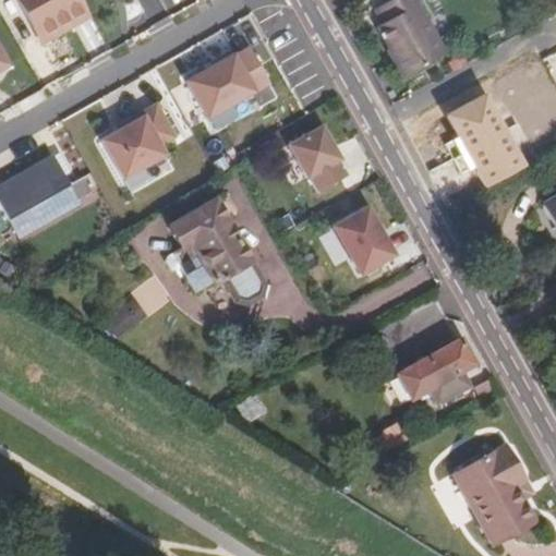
[(12,0),(38,46),(92,16),(81,0),(12,0)]
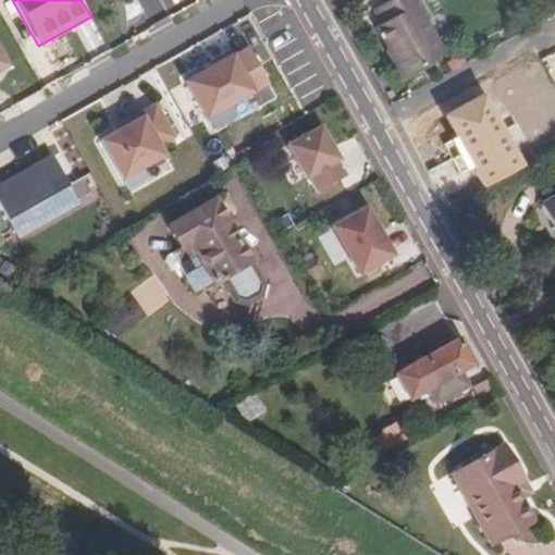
[(383,0),(372,7),(381,22),(375,26),(392,56),(390,58),(401,76),(442,52),(412,0),(383,0)]
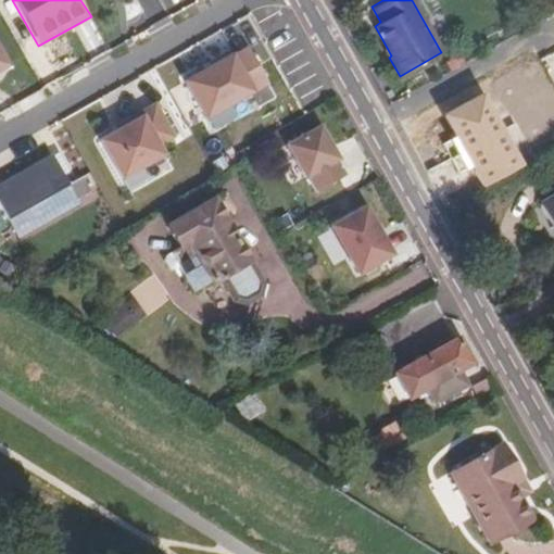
[(185,79),(206,118),(254,93),(233,54),(185,79)]
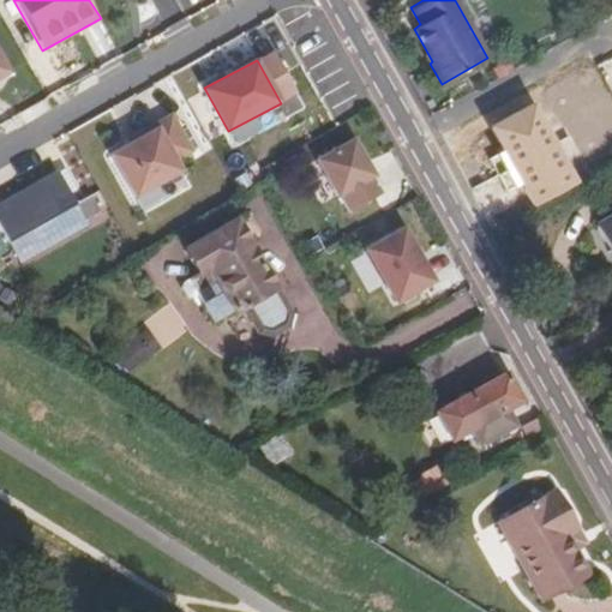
[(135,195),(203,156),(177,109),(108,149),(135,195)]
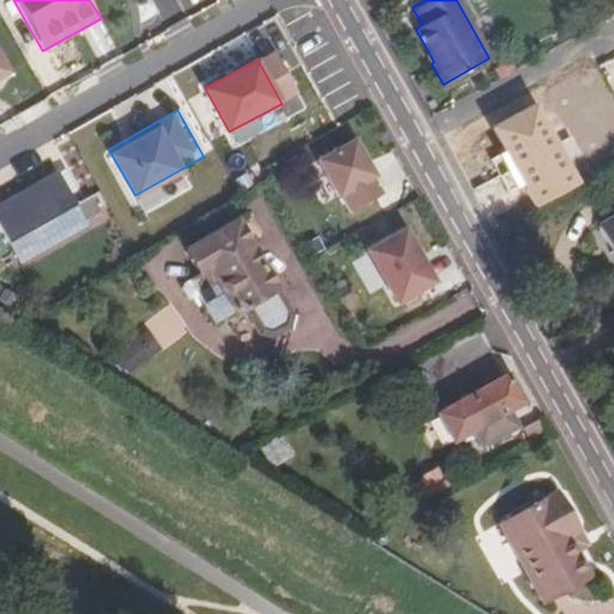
[(319,152),(346,211),(387,193),(359,133),(319,152)]
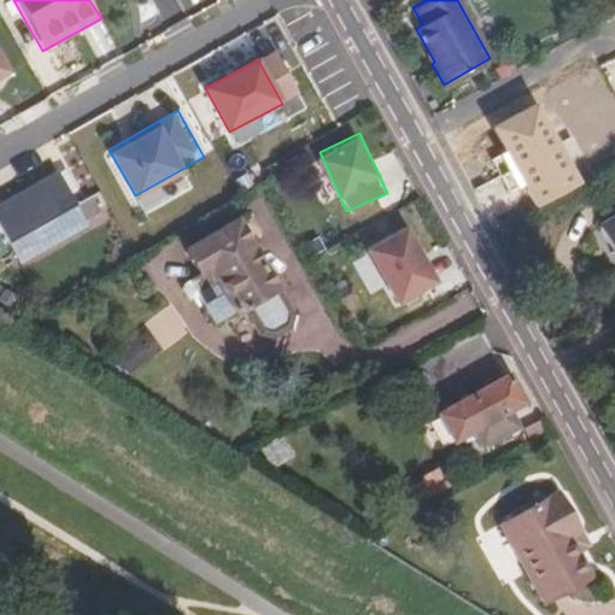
[(0,226),(9,242),(59,217),(80,209),(86,220),(103,210),(93,194),(76,203),(58,173),(0,204),(0,226)]
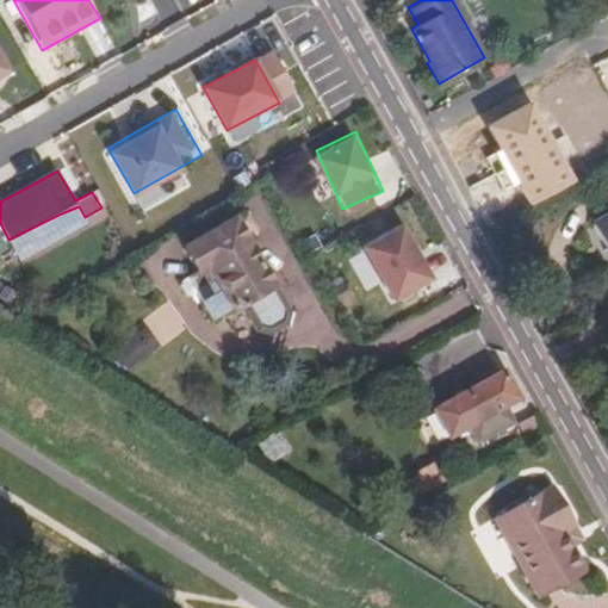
[(79,206),(59,215),(69,234),(88,224),(85,217),(79,206)]
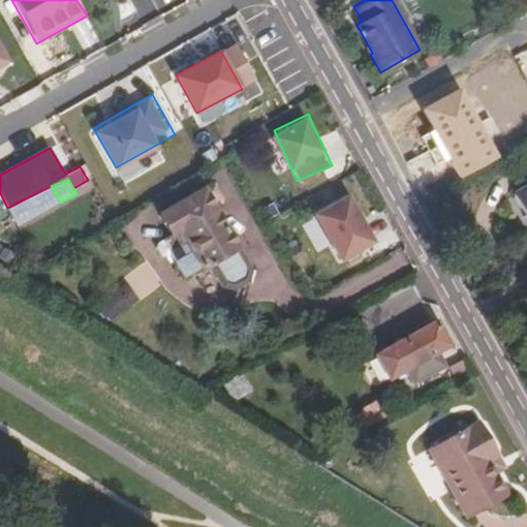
[(526,185),(517,192),(526,209),(526,185)]
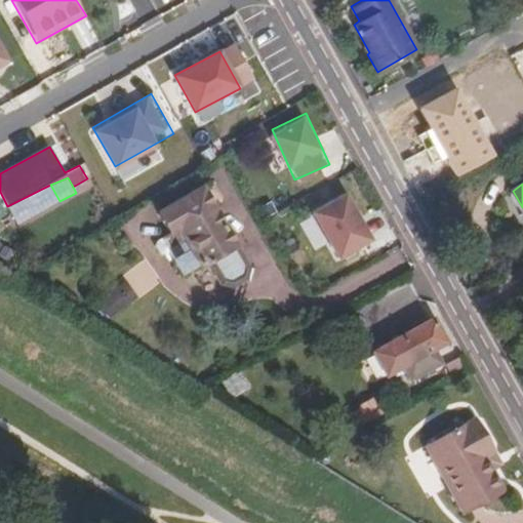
[(169,236),(160,240),(169,254),(180,276),(191,270),(193,273),(210,264),(224,284),(234,286),(246,280),(247,271),(235,246),(214,208),(220,205),(209,186),(203,190),(202,189),(157,214),(169,236)]
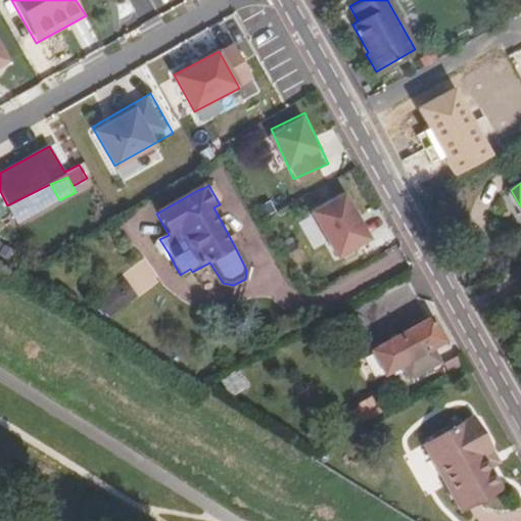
[(309,208),(338,256),(374,235),(344,187),(309,208)]
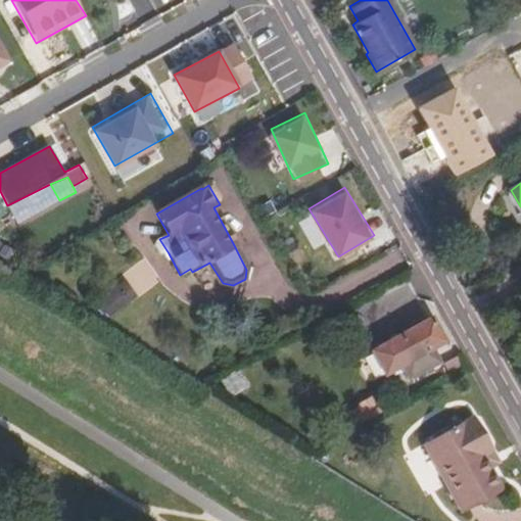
[(164,255),(169,253),(159,239),(157,241),(155,247),(159,254),(164,255)]
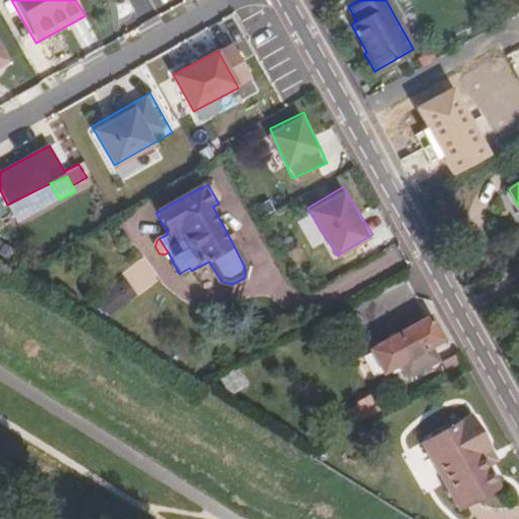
[(120,285),(116,287),(127,302),(131,299),(120,285)]
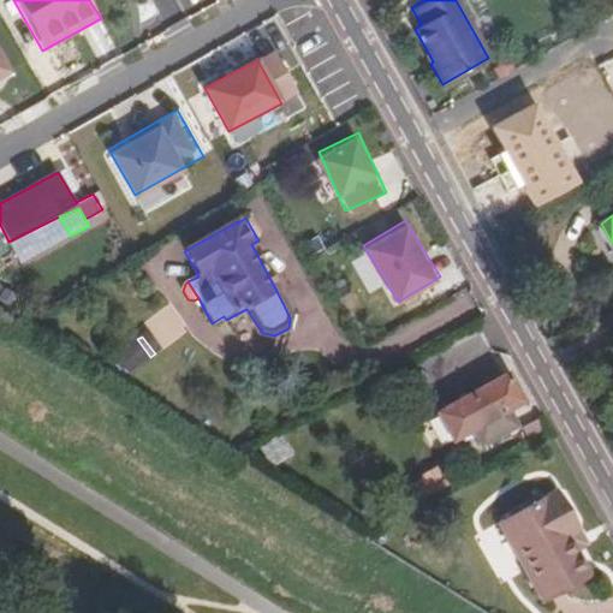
[(150,357),(137,339),(117,355),(130,372),(150,357)]
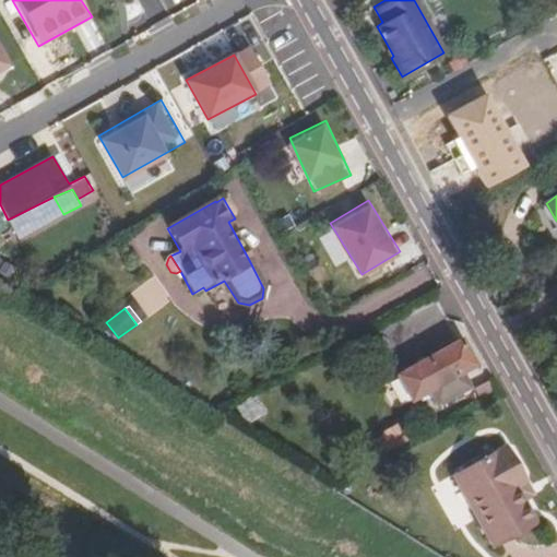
[(457,341),(393,374),(406,399),(425,389),(434,405),(467,387),(459,371),(470,365),(457,341)]
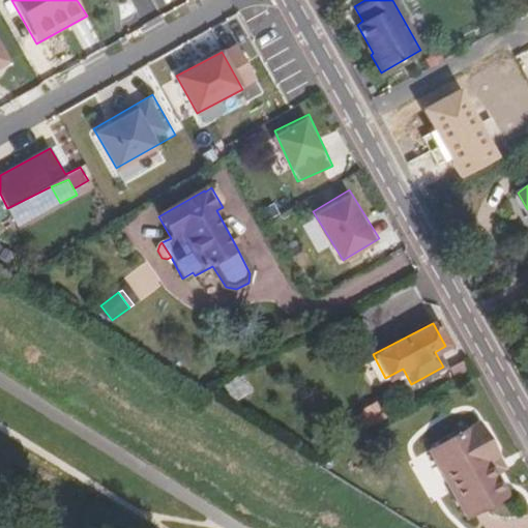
[(244,372),(225,380),(232,398),(252,389),(244,372)]
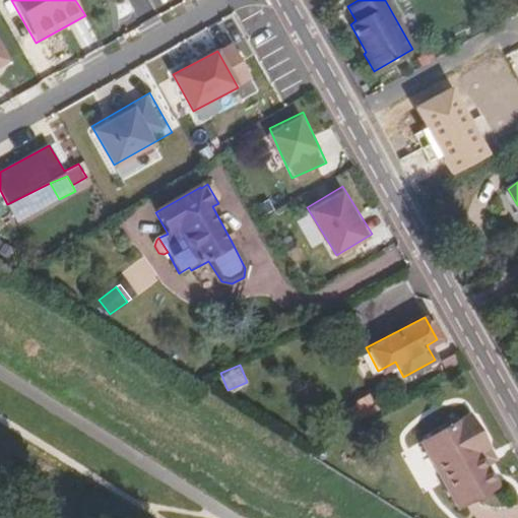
[(374,391),(348,403),(357,419),(382,406),(374,391)]
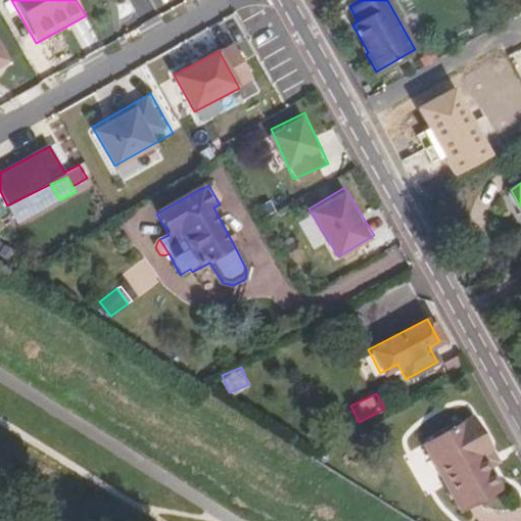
[(467,413),(414,434),(431,478),(443,506),(485,487),(472,453),(481,448),(467,413)]
